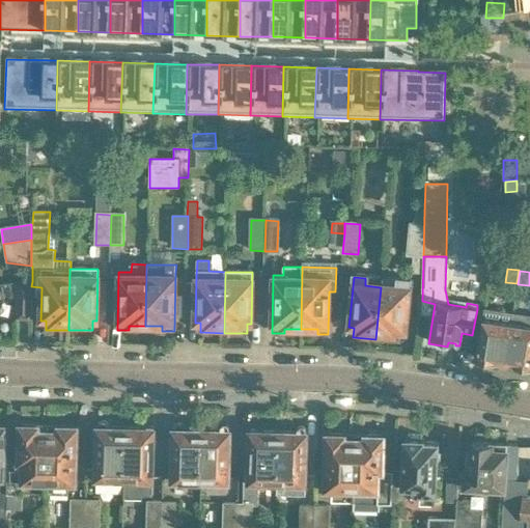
[(381,287),(375,339),(399,341),(400,332),(407,333),(412,282),(382,280),(381,287)]
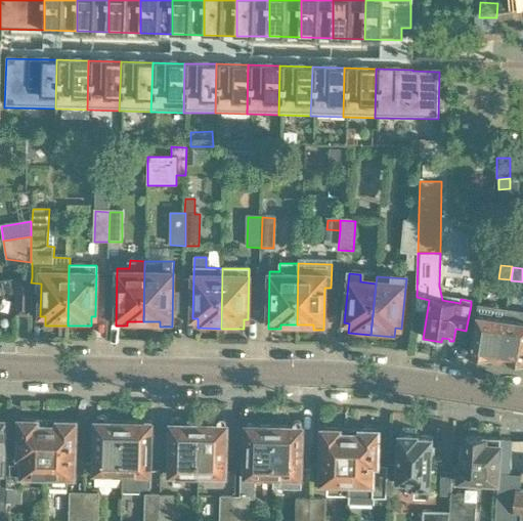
[(31,315),(31,283),(32,277),(17,277),(16,315),(31,315)]
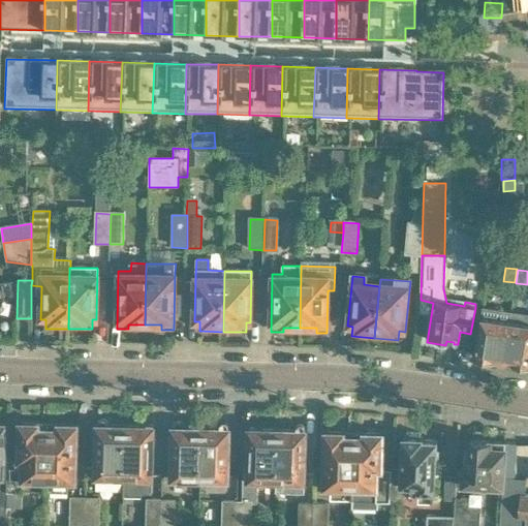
[(502,363),(510,312),(482,307),(474,359),(502,363)]
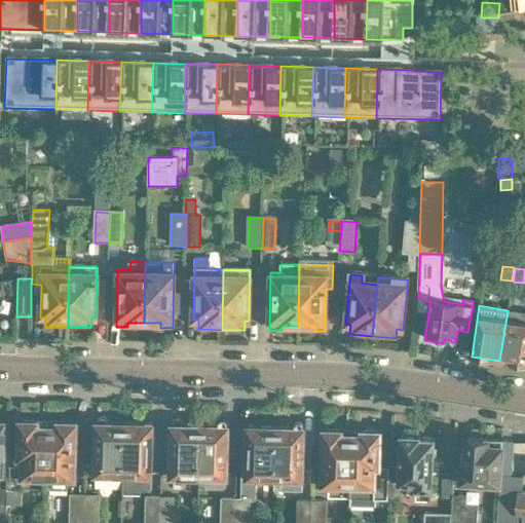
[(524,364),(524,312),(508,310),(499,361),(524,364)]
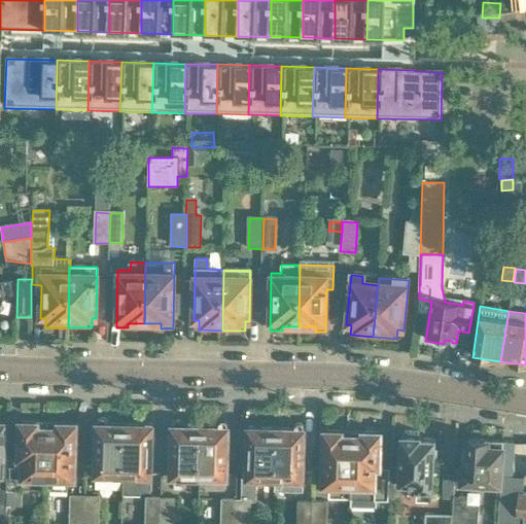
[(123,479),(124,426),(106,425),(106,424),(106,423),(105,422),(104,421),(103,421),(102,420),(100,420),(99,421),(98,422),(97,423),(97,424),(96,437),(95,437),(95,478),(123,479)]
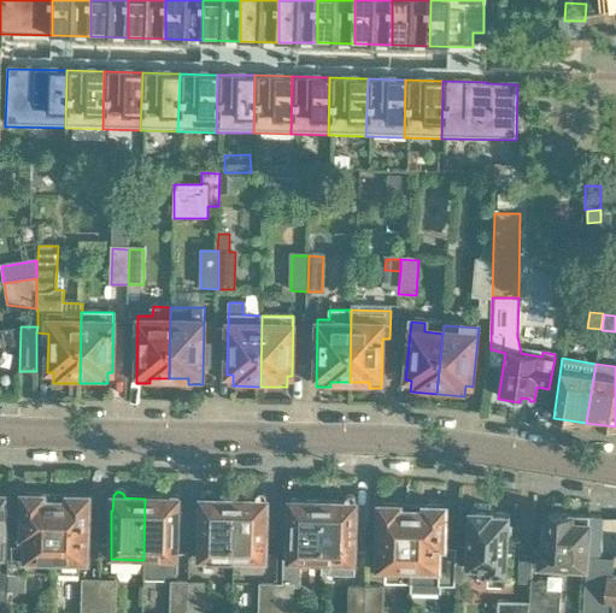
[(233,566),(234,501),(213,500),(213,499),(212,497),(212,496),(211,495),(210,494),(209,494),(206,494),(205,495),(203,495),(201,497),(201,499),(199,565),(233,566)]
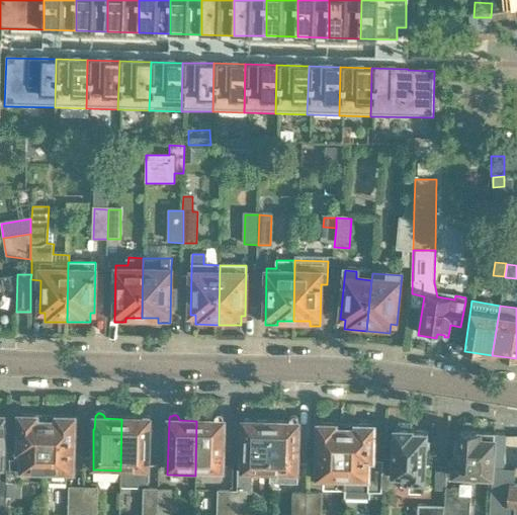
[(46,482),(47,416),(18,416),(17,453),(10,453),(10,470),(6,470),(5,483),(7,483),(22,484),(22,482),(46,482)]
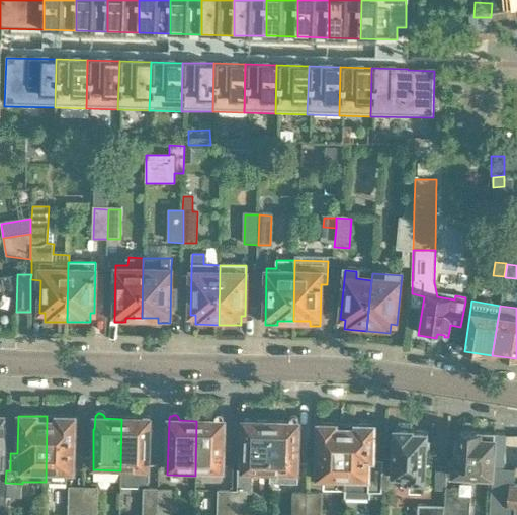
[(76,417),(47,416),(46,482),(67,483),(67,475),(74,475),(76,417)]
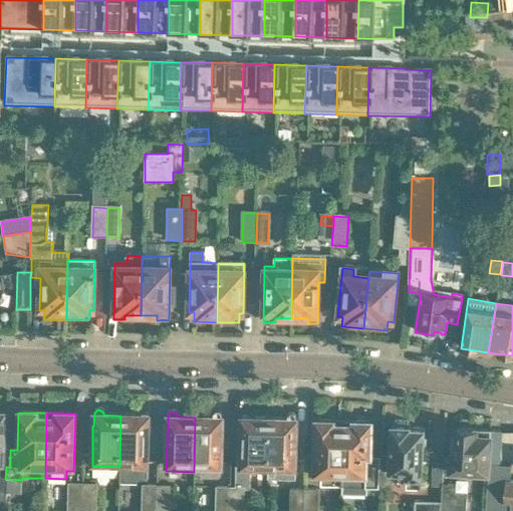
[(222,431),(223,419),(223,418),(222,417),(222,416),(221,415),(221,414),(220,413),(219,413),(218,413),(217,413),(215,413),(214,414),(213,414),(213,415),(212,416),(212,417),(212,418),(195,418),(194,472),(212,472),(212,469),(222,469),(223,431),(222,431)]
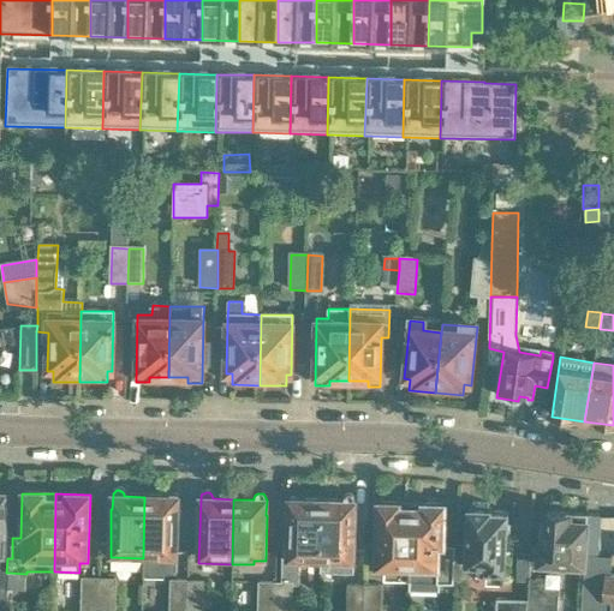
[(165,497),(144,497),(143,558),(177,559),(178,513),(177,513),(177,496),(165,496),(165,497)]
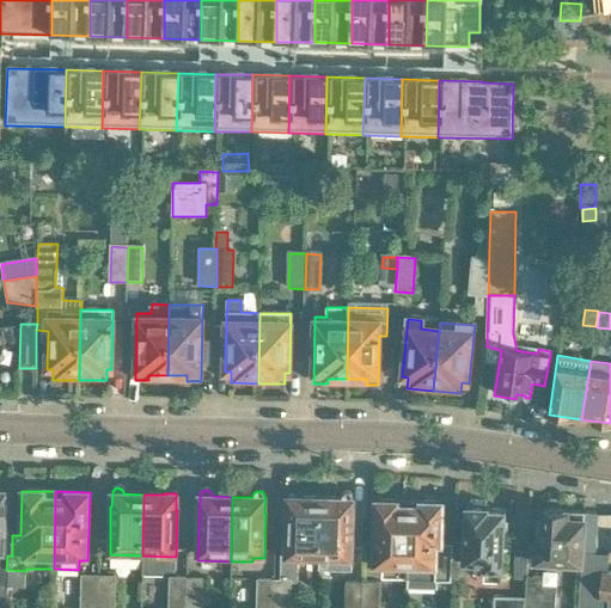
[(318,560),(318,572),(349,573),(352,499),(350,498),(349,497),(348,496),(347,495),(344,495),(343,495),(341,495),(340,496),(338,498),(338,499),(321,499),(318,560)]
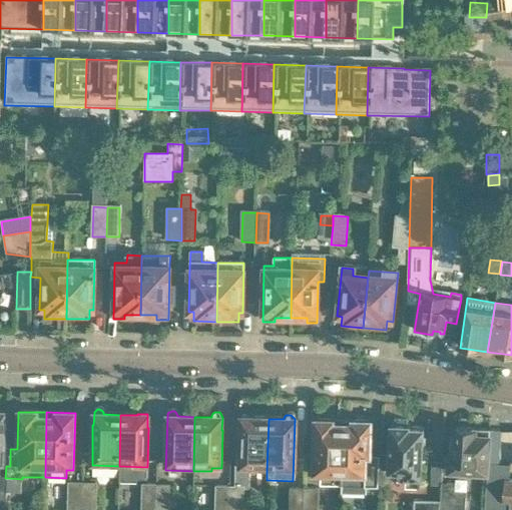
[(267,470),(269,419),(251,418),(251,417),(240,417),(240,430),(239,430),(238,454),(235,454),(234,487),(229,487),(228,509),(240,509),(241,489),(247,489),(248,469),(267,470)]
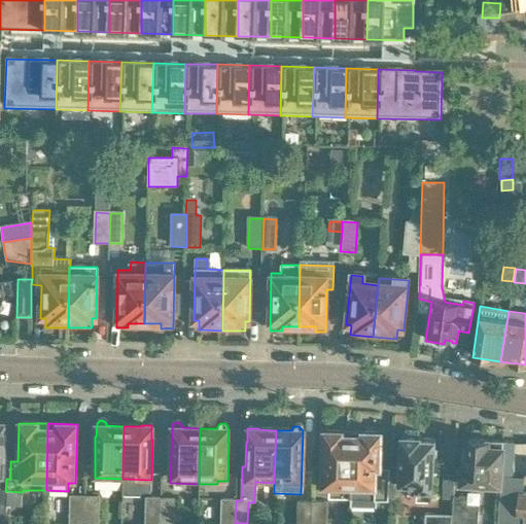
[(350,498),(351,432),(322,432),(321,489),(329,489),(329,497),(350,498)]
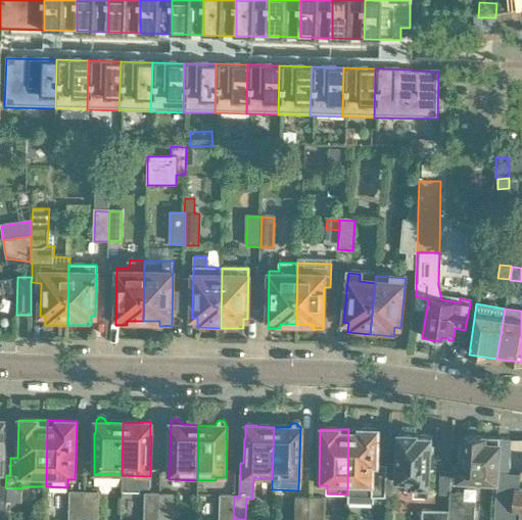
[(385,482),(386,466),(377,465),(377,430),(348,429),(347,494),(347,501),(372,502),(372,497),(385,498),(386,482),(385,482)]
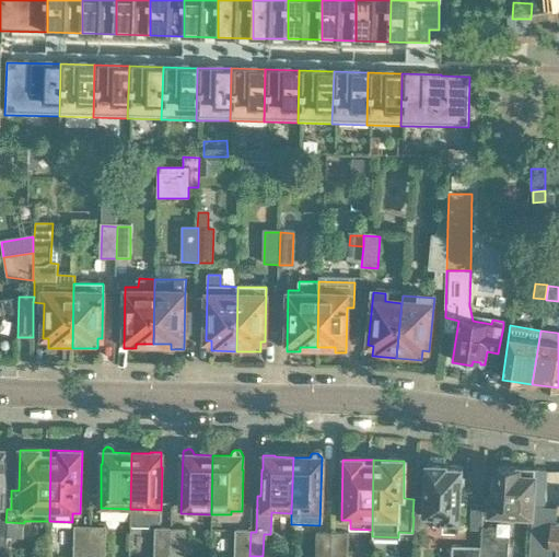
[(426,499),(414,499),(412,517),(414,517),(442,518),(442,523),(443,523),(442,533),(459,534),(459,523),(461,523),(461,468),(446,468),(446,465),(443,465),(443,461),(429,461),(429,465),(426,465),(426,499)]
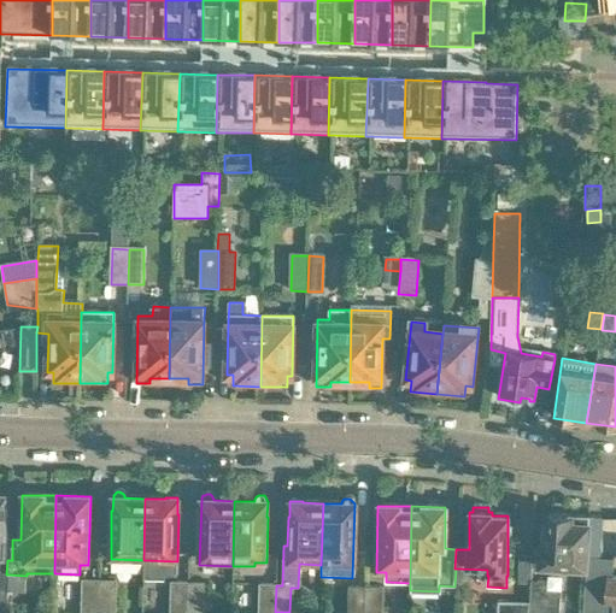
[(588,558),(588,519),(570,518),(570,517),(546,516),(545,544),(538,544),(537,570),(540,570),(539,572),(558,573),(558,571),(568,571),(568,575),(586,575),(587,558),(588,558)]
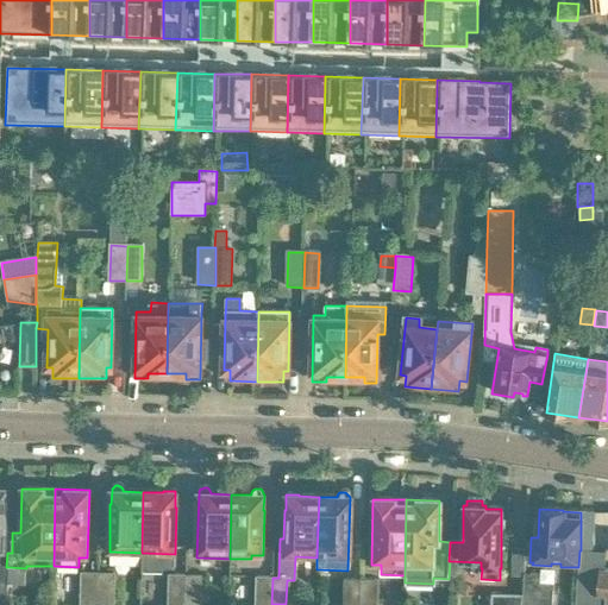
[(607,600),(607,569),(605,569),(606,554),(581,550),(580,550),(578,567),(576,600),(607,600)]
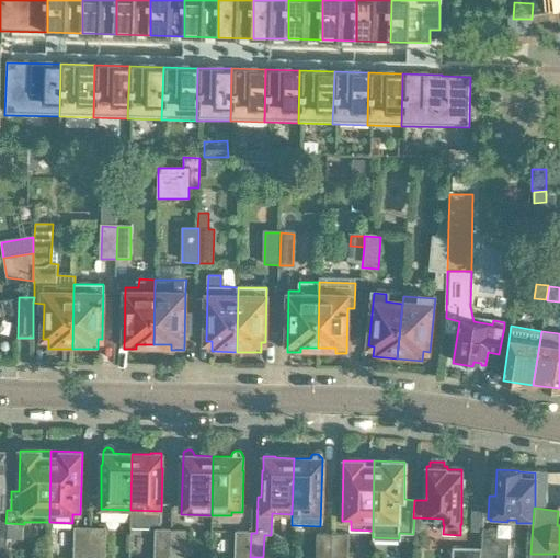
[(88,557),(89,528),(75,528),(73,557),(88,557)]
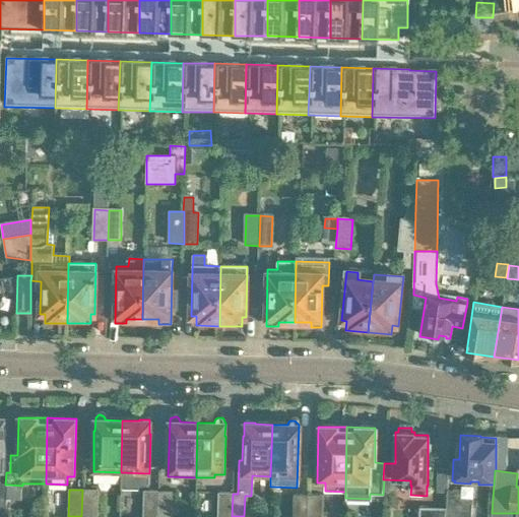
[(98,516),(99,490),(82,490),(81,516),(98,516)]
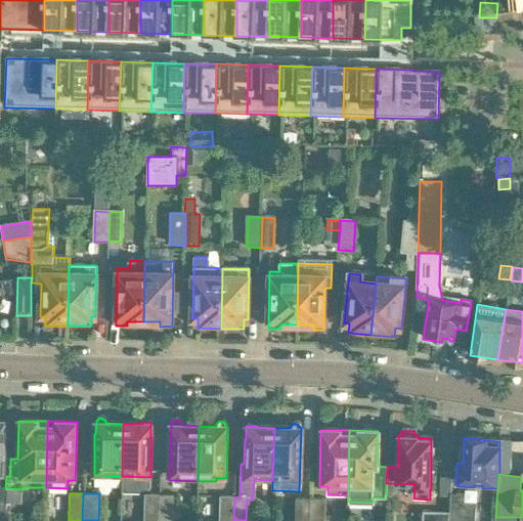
[(465,494),(451,494),(450,497),(450,513),(449,513),(448,520),(475,520),(476,506),(472,506),(472,505),(464,504),(465,494)]
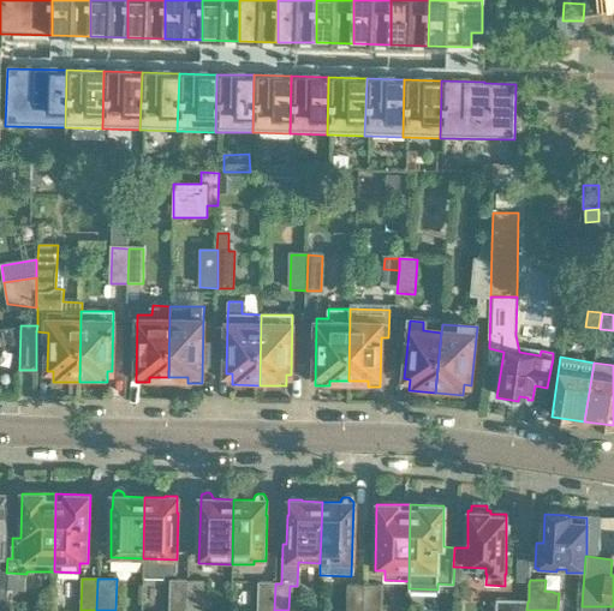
[(185,610),(186,582),(171,581),(170,610),(185,610)]
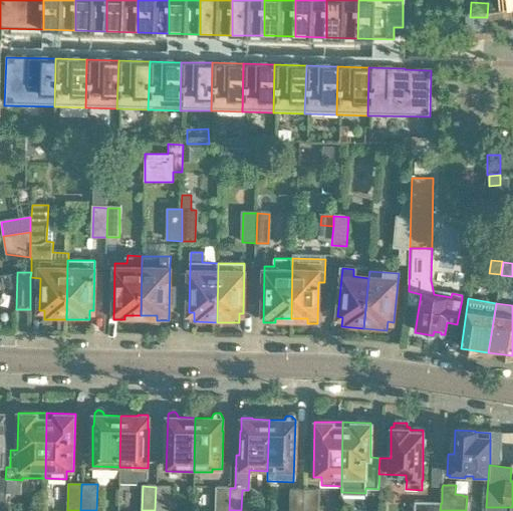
[(169,510),(171,487),(156,487),(155,510),(169,510)]
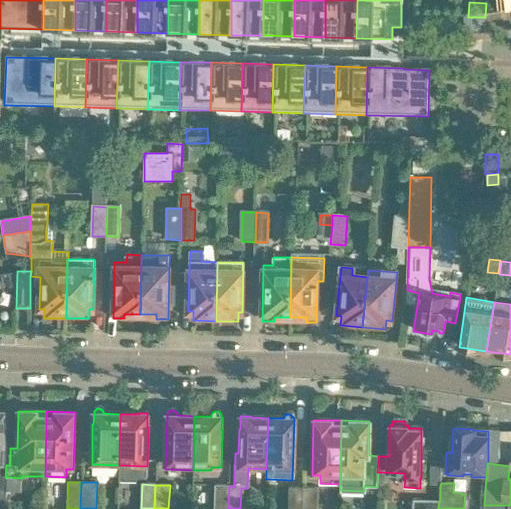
[(228,508),(229,486),(214,486),(213,508),(228,508)]
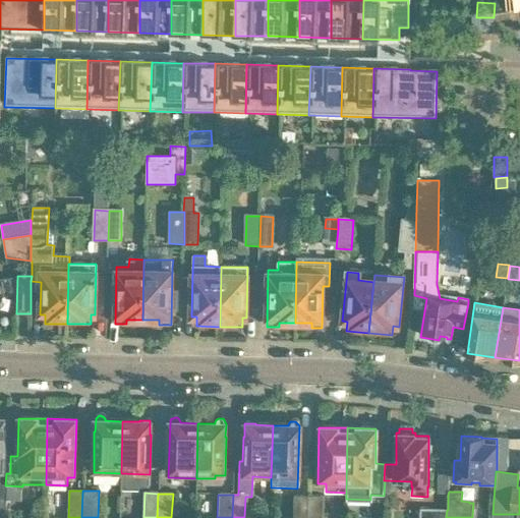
[(306,517),(307,497),(294,496),(293,517),(306,517)]
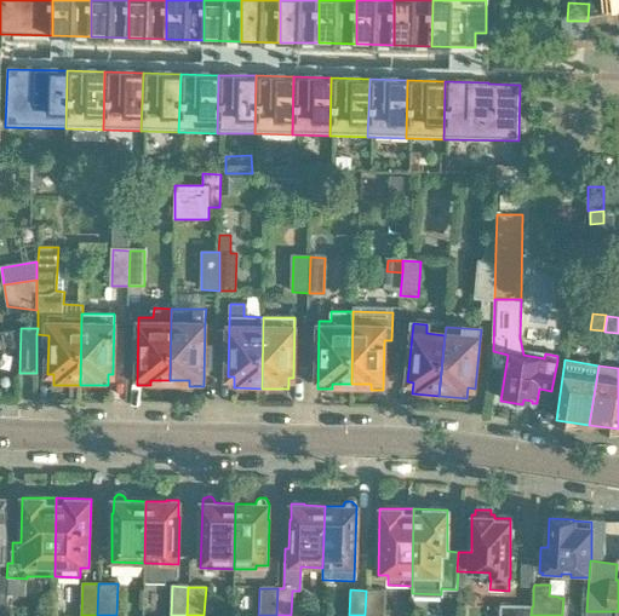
[(384,615),(385,591),(366,591),(365,615),(384,615)]
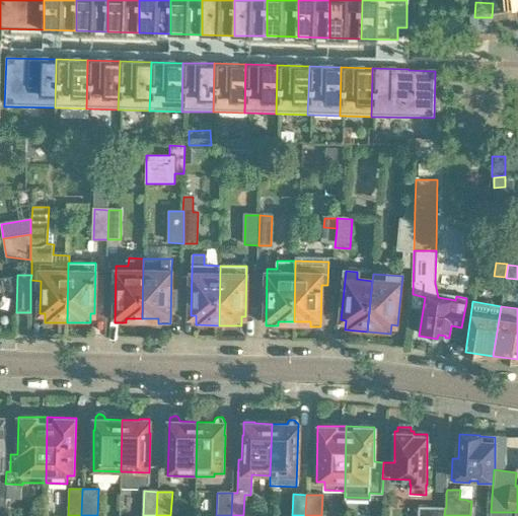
[(444,515),(445,508),(420,507),(419,515),(444,515)]
